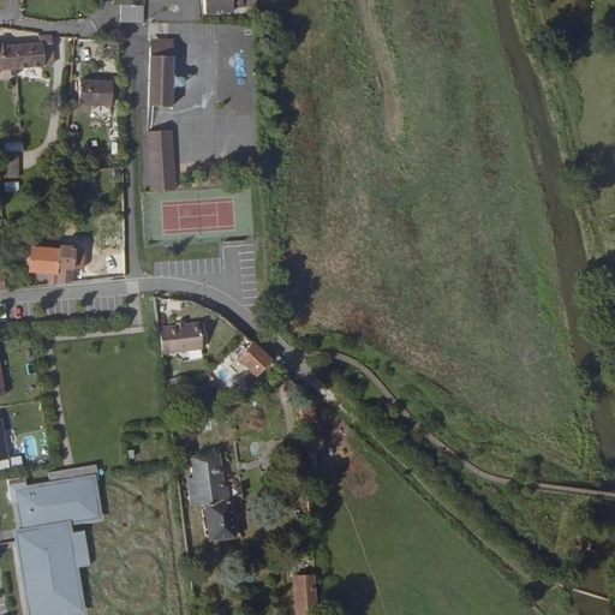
[(143,0),(120,0),(120,22),(142,23),(143,0)]
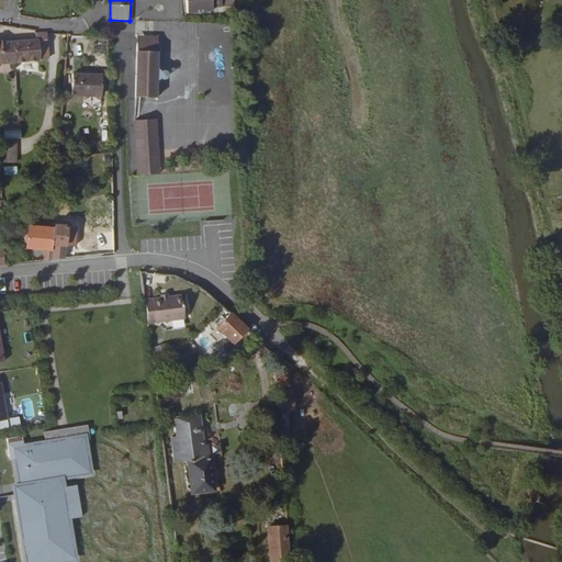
[(186,0),(188,13),(213,10),(213,7),(235,4),(234,0),(186,0)]
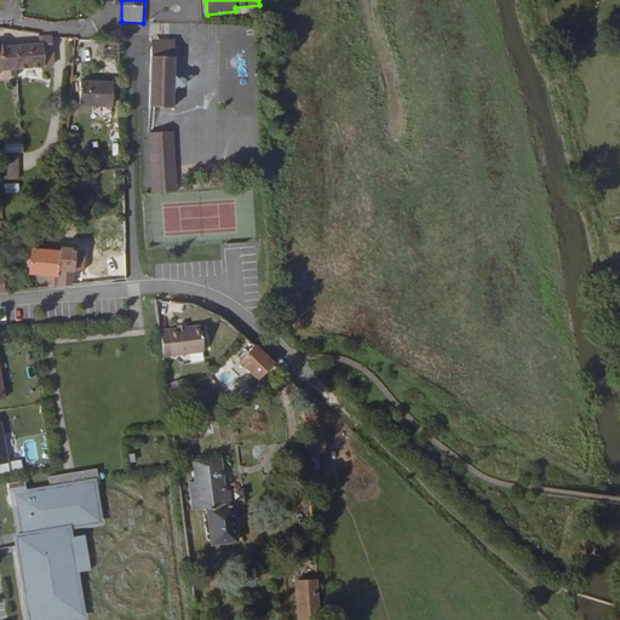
[(52,50),(52,36),(39,38),(40,46),(15,49),(17,69),(45,68),(44,64),(53,64),(52,50)]
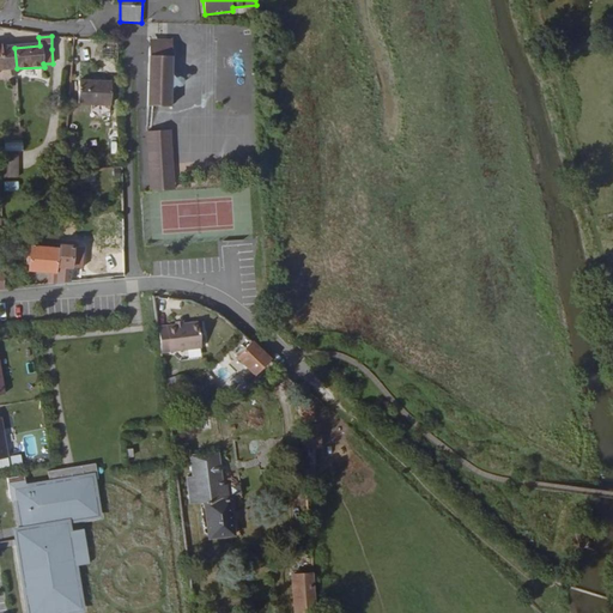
[(153,104),(177,104),(178,49),(176,43),(170,38),(167,37),(163,40),(157,44),(155,49),(153,104)]
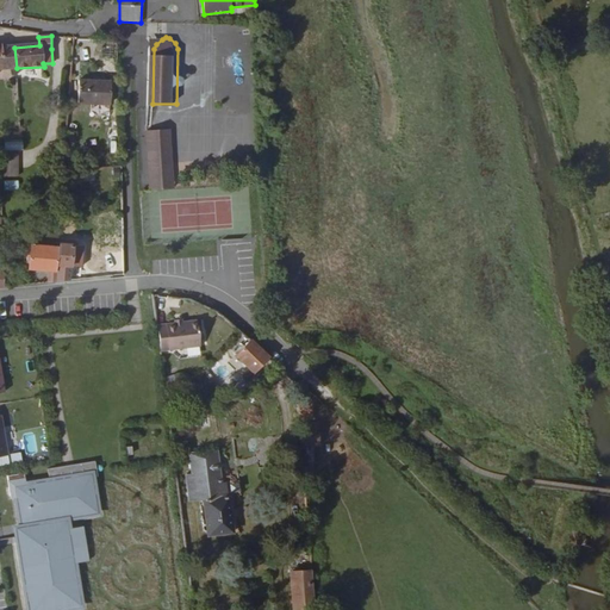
[(0,69),(17,68),(14,48),(0,47),(0,69)]
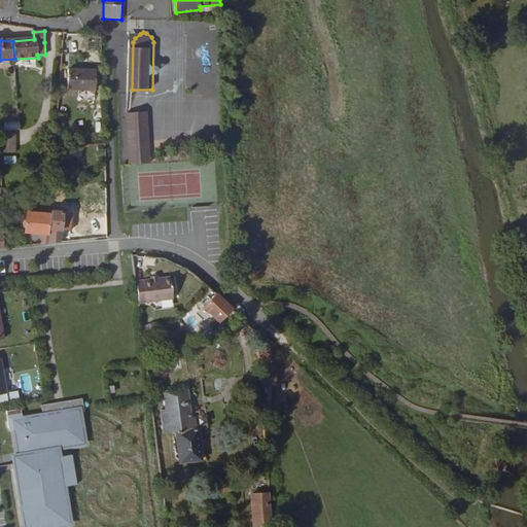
[(95,91),(95,70),(68,70),(68,91),(95,91)]
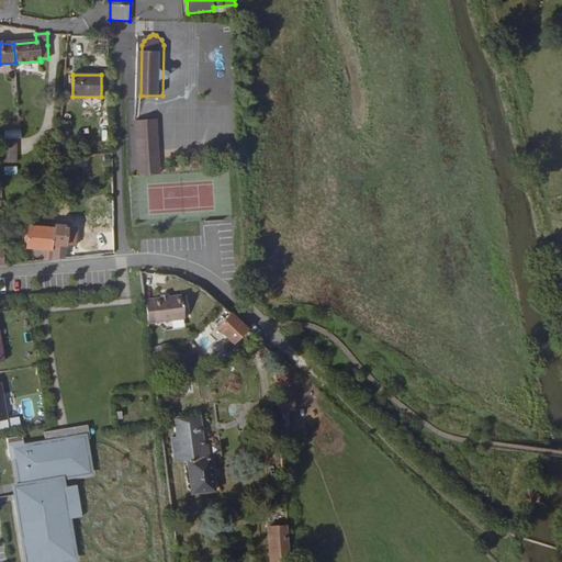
[(138,176),(160,175),(157,121),(136,122),(138,176)]
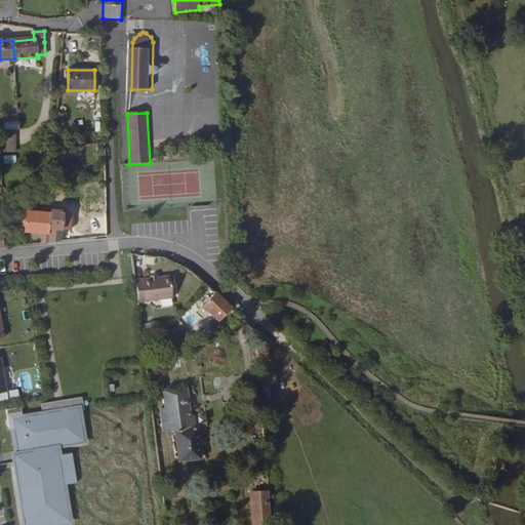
[(0,131),(12,131),(12,119),(0,119),(0,131)]
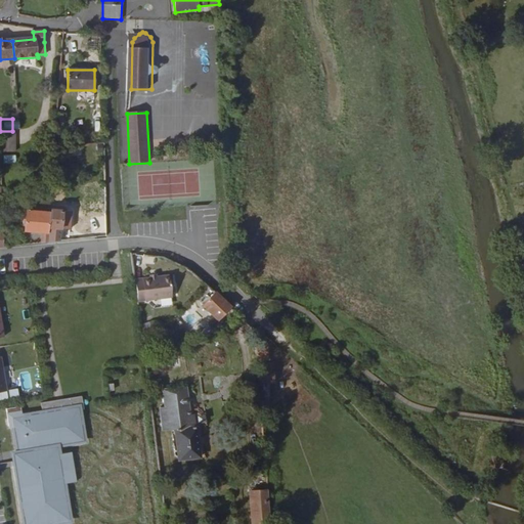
[(16,163),(16,155),(4,155),(4,164),(16,163)]
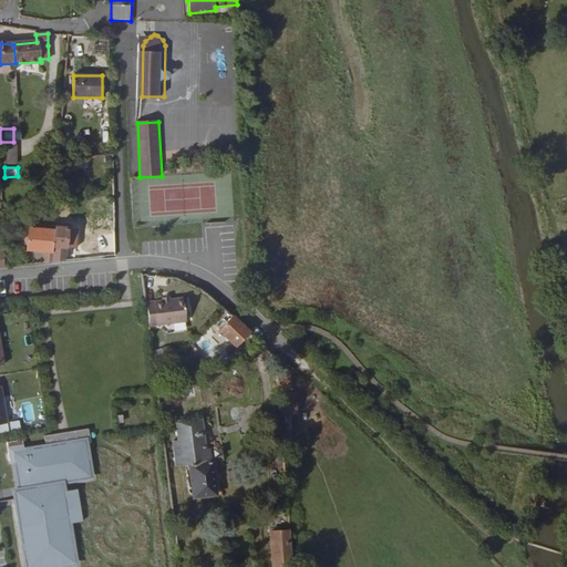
[(55,228),(55,216),(41,215),(41,229),(28,228),(28,251),(45,253),(44,264),(53,263),(55,228)]
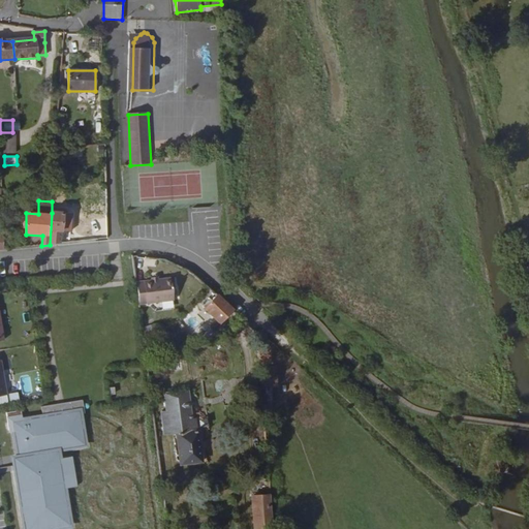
[(63,214),(52,213),(50,245),(61,244),(63,214)]
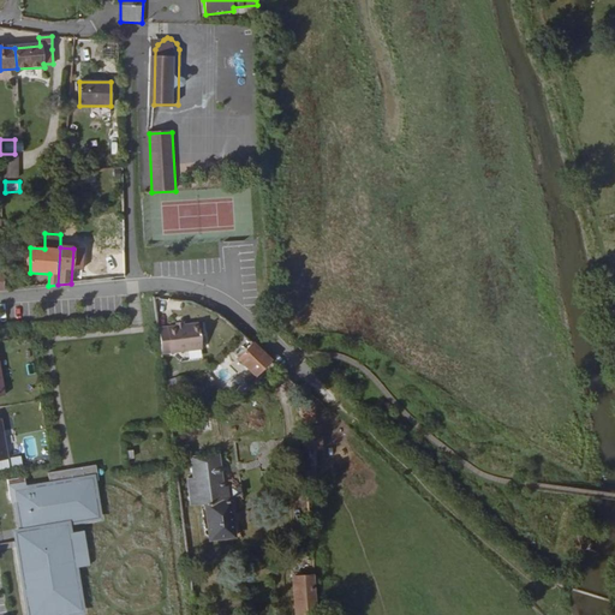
[(125,272),(125,254),(115,254),(115,273),(125,272)]
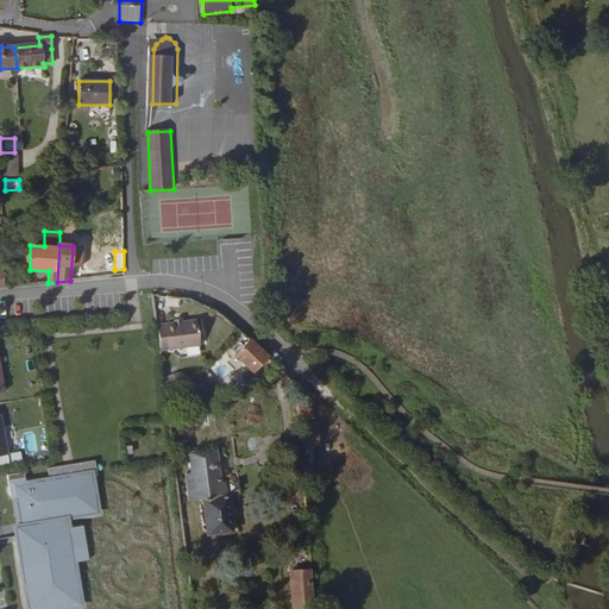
[(156,326),(159,349),(201,344),(198,319),(183,320),(176,321),(156,324),(156,326)]
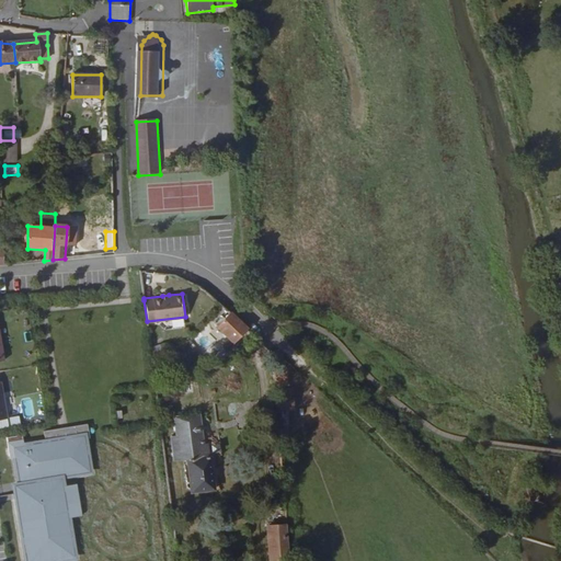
[(233,347),(245,334),(230,319),(218,333),(233,347)]
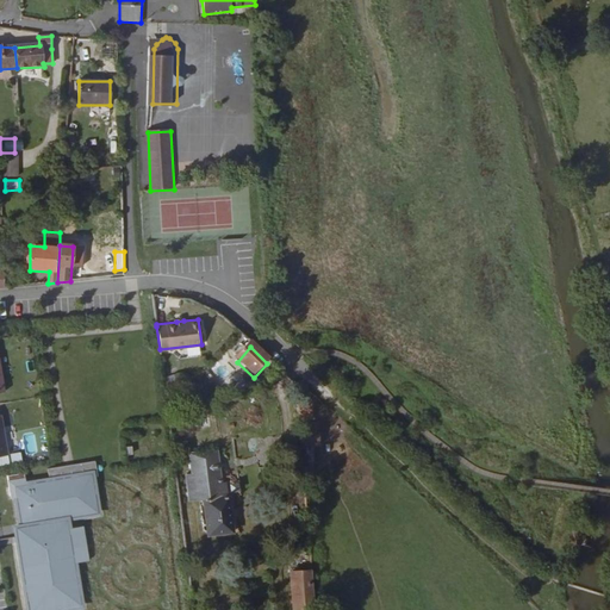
[(293,405),(294,425),(306,424),(304,405),(293,405)]
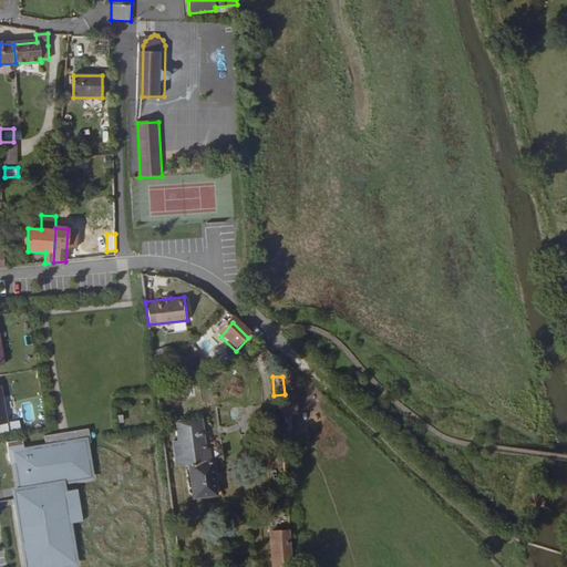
[(287,400),(274,401),(276,419),(288,418),(287,400)]
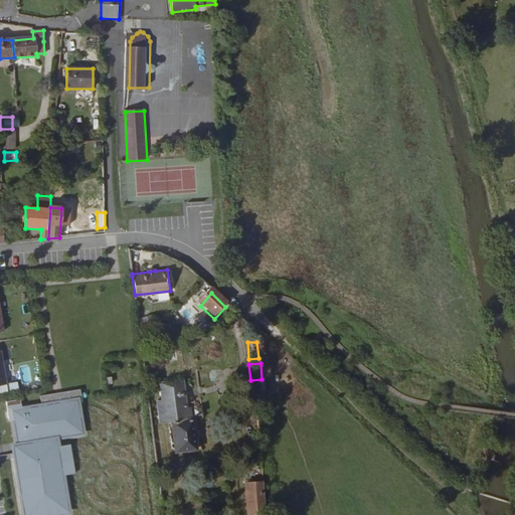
[(184,418),(181,380),(159,382),(161,400),(156,400),(158,421),(168,420),(171,451),(192,449),(188,418),(184,418)]
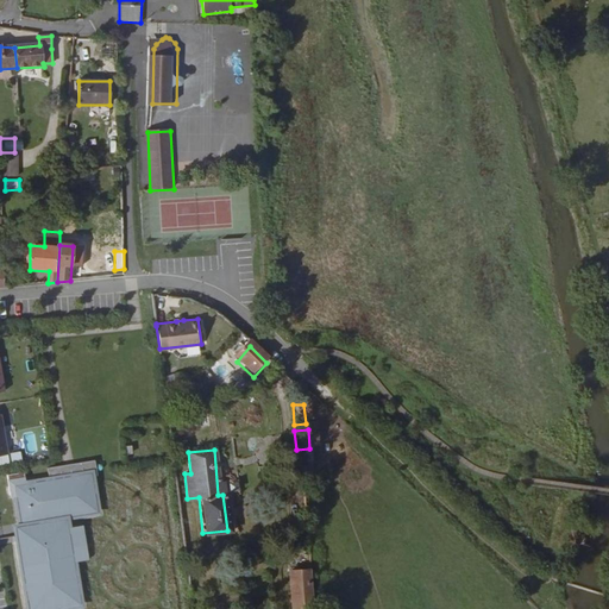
[(19,490),(25,526),(68,519),(98,512),(93,478),(99,477),(96,462),(50,470),(51,483),(19,490)]
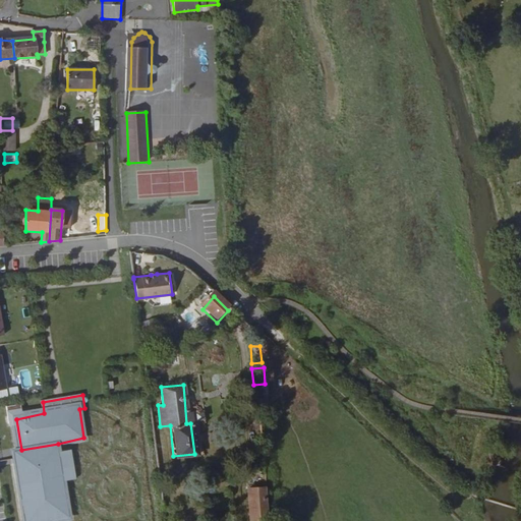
[(58,444),(21,450),(22,461),(59,454),(58,444)]
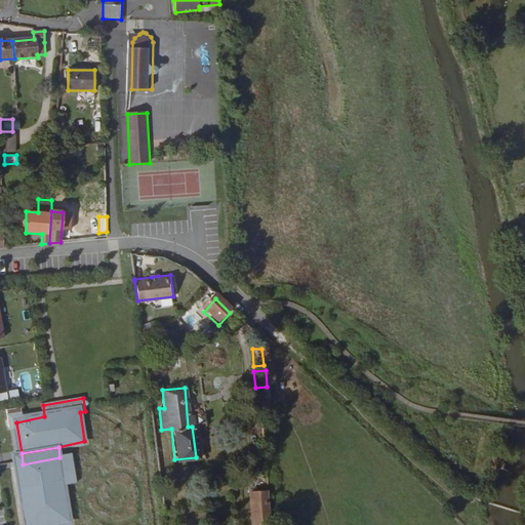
[(59,457),(23,465),(17,465),(27,524),(58,524),(70,523),(59,457)]
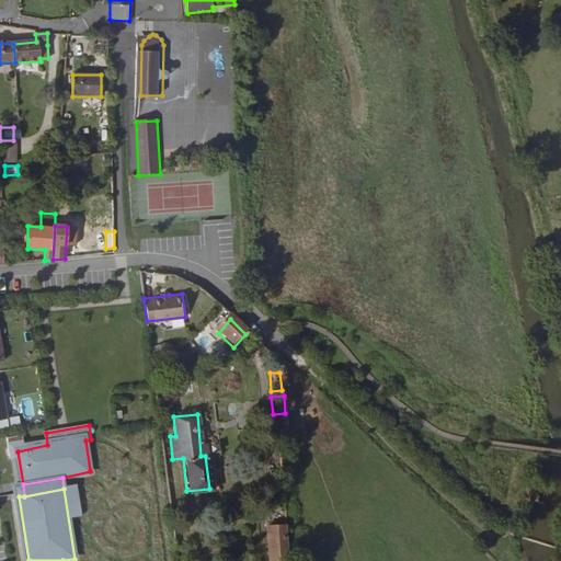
[(284,560),(283,542),(265,544),(266,560),(284,560)]
